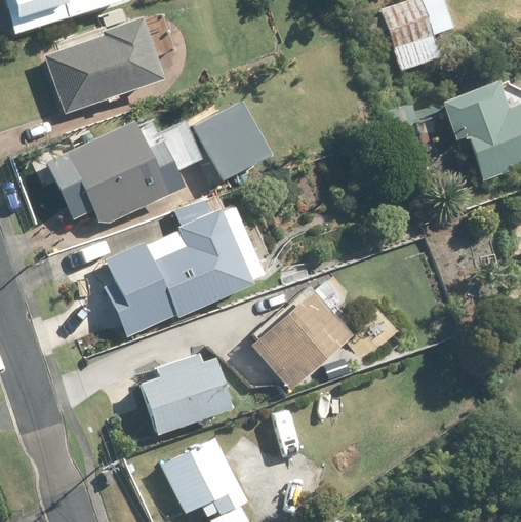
[(55,0),(62,19),(130,0),(55,0)]
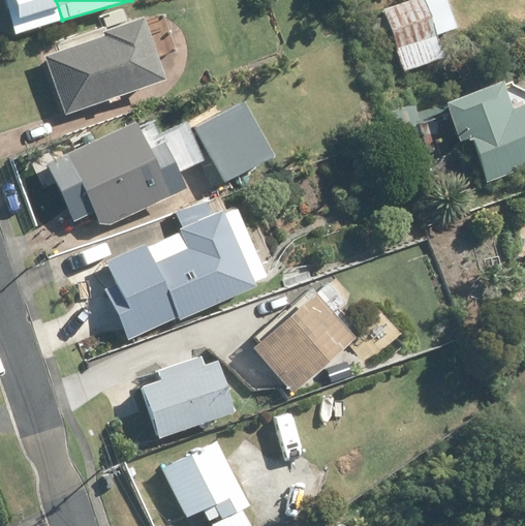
[(421,0),(387,13),(388,18),(374,24),(379,37),(393,32),(407,71),(445,58),(438,40),(460,32),(448,0),(421,0)]
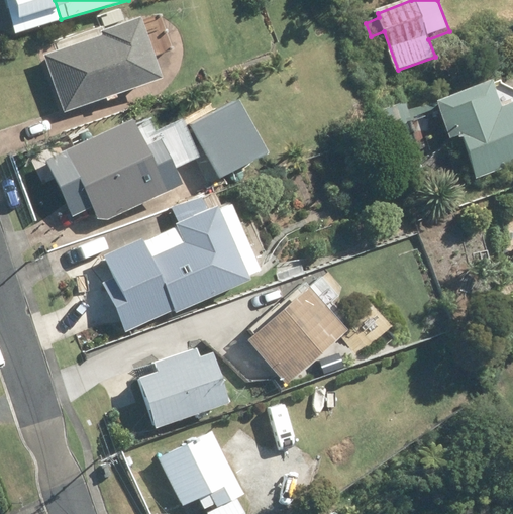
[(45,50),(43,52),(64,108),(162,75),(140,15),(105,27),(99,29),(101,31),(45,50)]
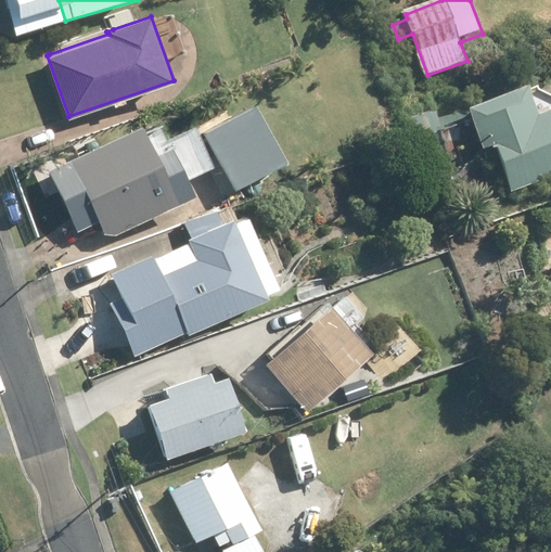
[(528,85),(466,105),(478,142),(492,138),(508,185),(550,169),(550,106),(537,112),(528,85)]
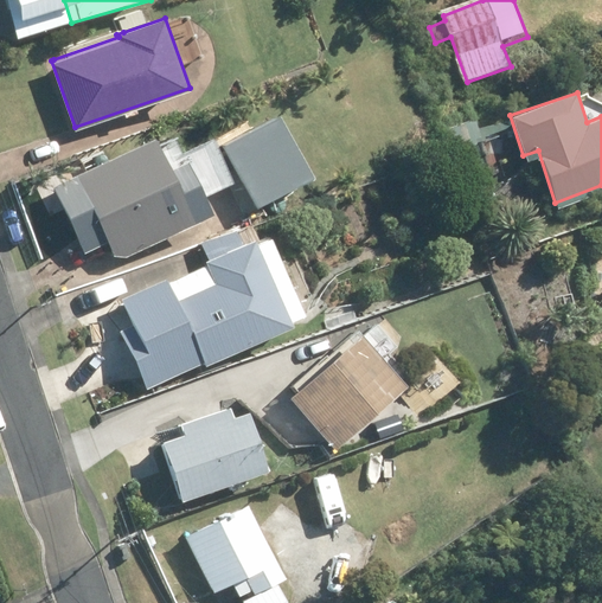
[(501,153),(497,139),(503,136),(498,122),(481,127),(479,119),(442,130),(459,180),(494,168),(490,156),(501,153)]
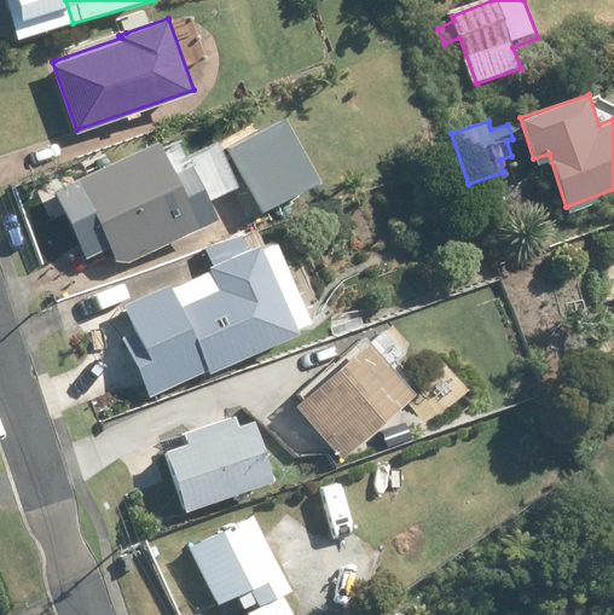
[(155,141),(76,179),(120,265),(163,244),(164,248),(200,231),(196,225),(212,216),(175,143),(160,151),(155,141)]
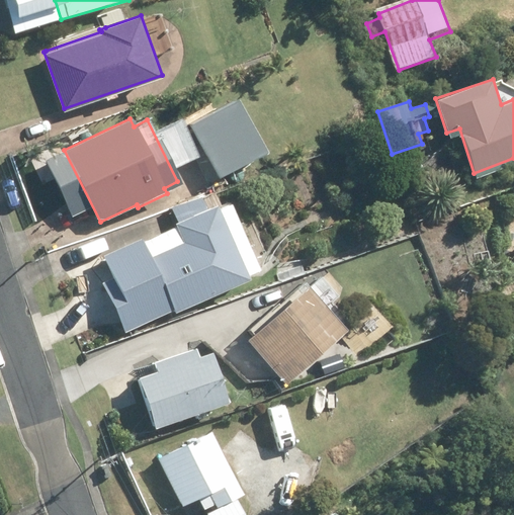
[(179,225),(177,226),(184,244),(151,257),(143,239),(104,254),(114,276),(105,280),(125,329),(174,309),(176,313),(250,281),(249,278),(258,274),(230,205),(209,212),(201,194),(171,207),(179,225)]
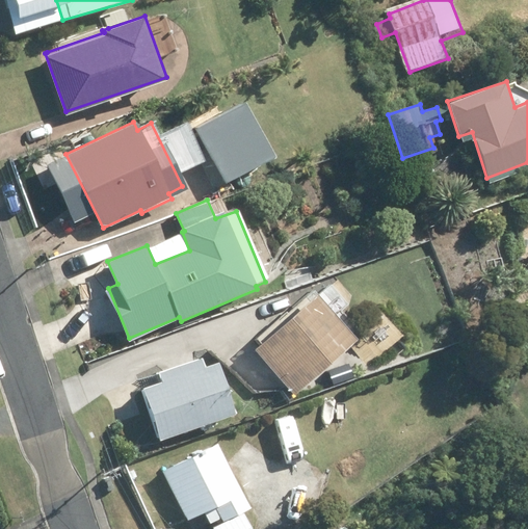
[(313,295),(255,348),(295,394),(354,340),(313,295)]
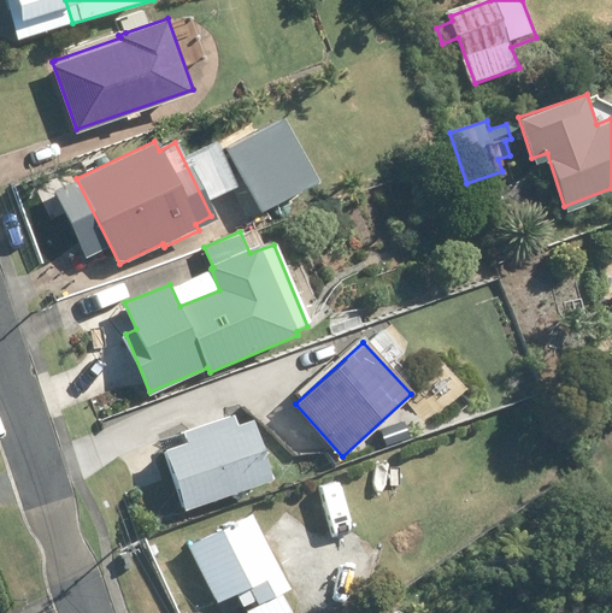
[(188,444),(171,449),(190,507),(274,479),(254,420),(239,425),(234,413),(183,430),(188,444)]
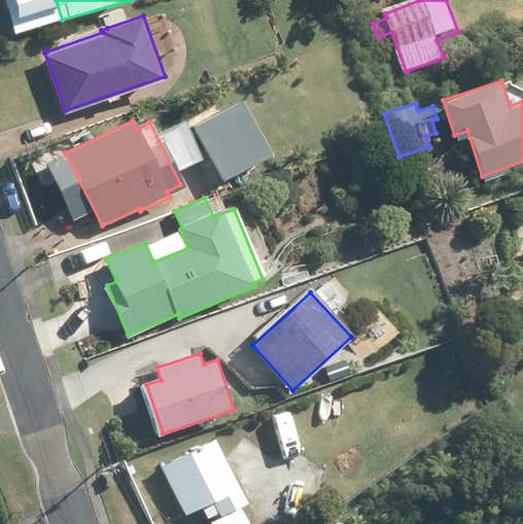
[(214,439),(162,465),(186,515),(206,504),(210,513),(216,510),(220,517),(248,503),(214,439)]
